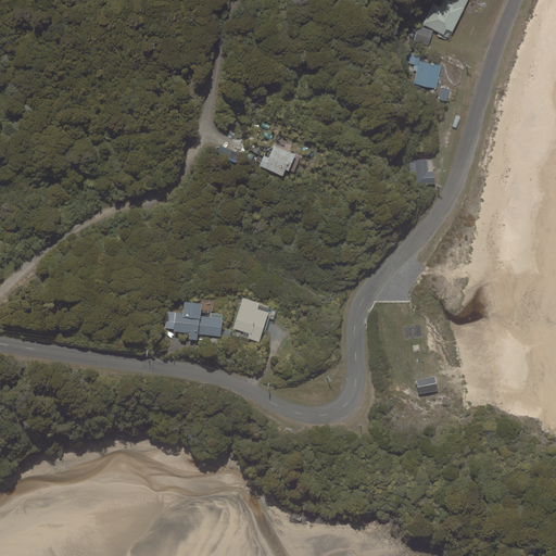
[(451,38),(467,0),(442,0),(440,7),(431,2),(421,25),(451,38)]
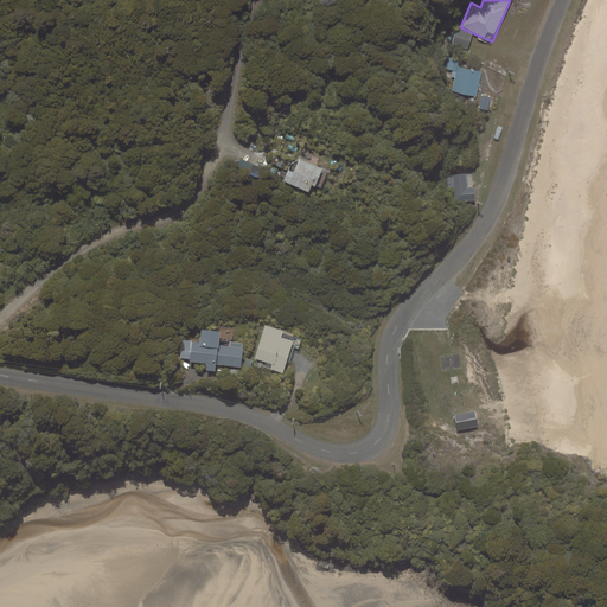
[(452,44),(468,50),(473,33),(458,29),(452,44)]
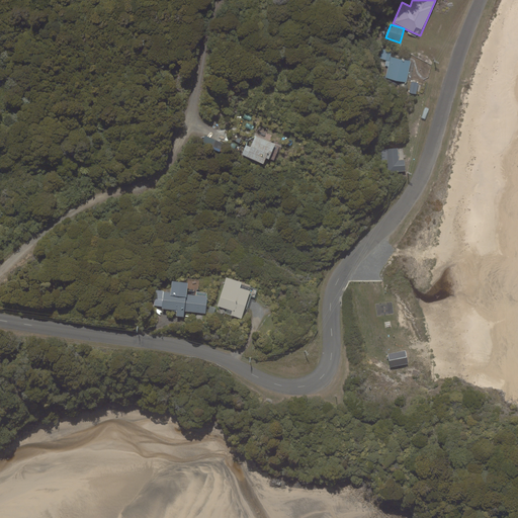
[(381,50),(380,58),(390,60),(391,58),(392,52),(381,50)]
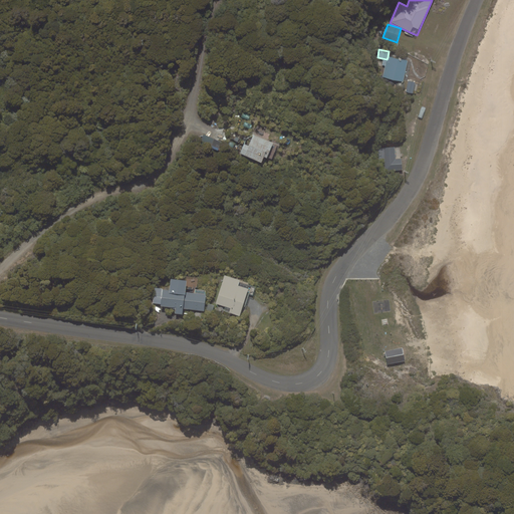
[(404,81),(408,61),(388,57),(387,59),(383,77),(404,81)]
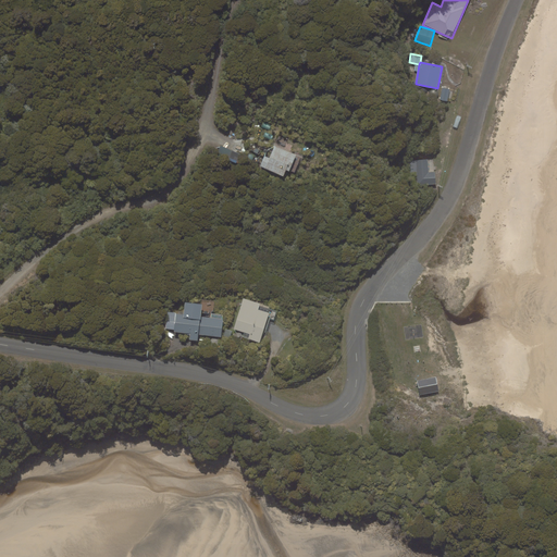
[(447,101),(449,90),(443,88),(440,99),(447,101)]
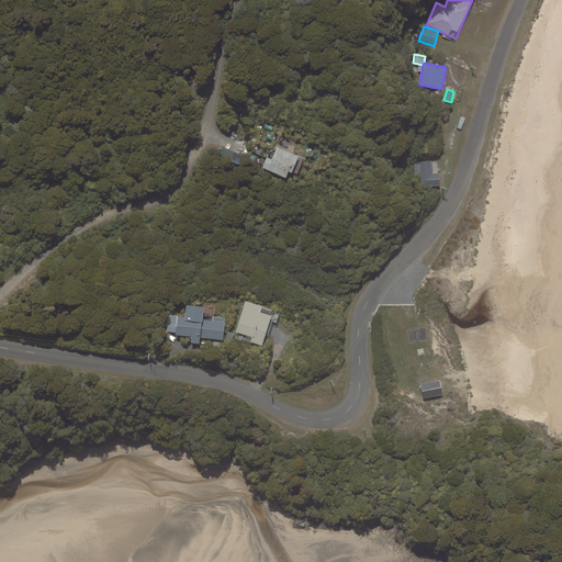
[(292,172),(299,156),(277,146),(271,159),(267,157),(262,167),(285,177),(289,171),(292,172)]
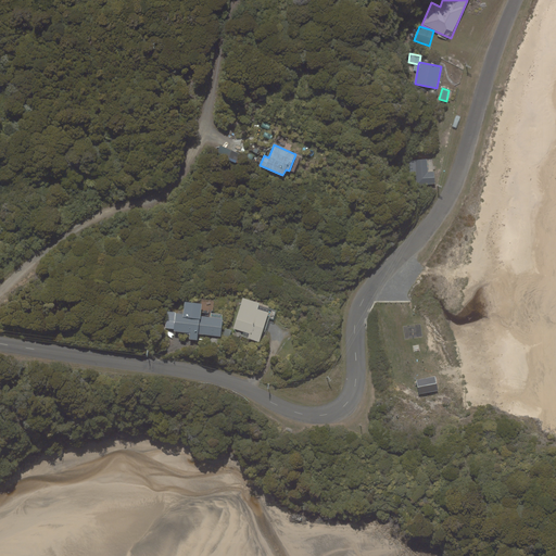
[(239,154),(220,146),(216,154),(235,163),(239,154)]
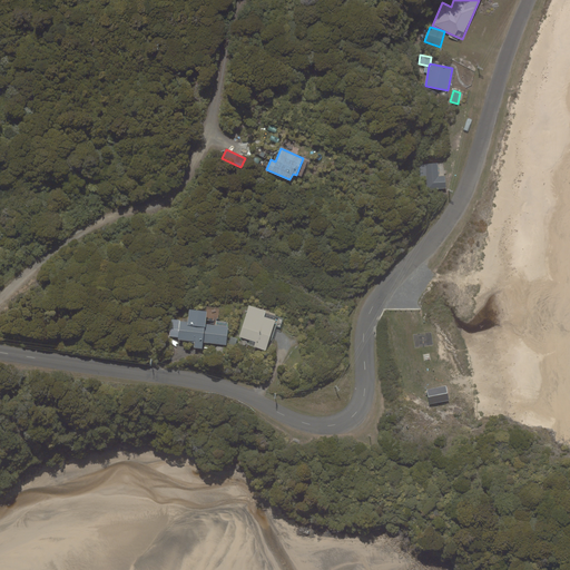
[(424,157),(428,189),(445,188),(444,176),(439,176),(438,156),(424,157)]
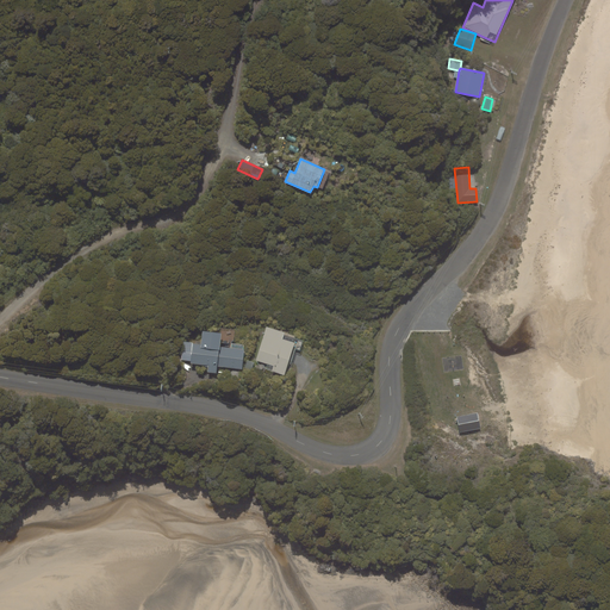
[(285,332),(267,327),(256,361),(273,366),(272,371),(285,375),(294,343),(282,340),(285,332)]
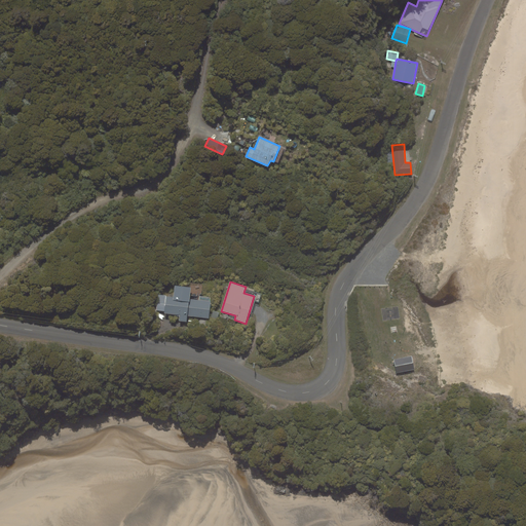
[(187,316),(209,320),(211,301),(190,299),(191,288),(175,286),(174,297),(166,297),(164,313),(180,315),(179,321),(186,322),(187,316)]
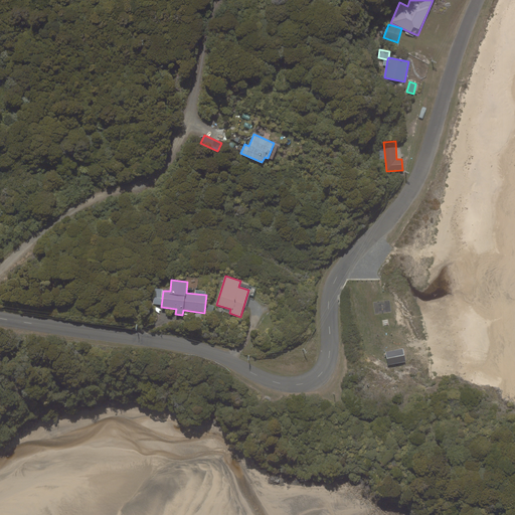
[(160,305),(162,290),(155,289),(153,304),(160,305)]
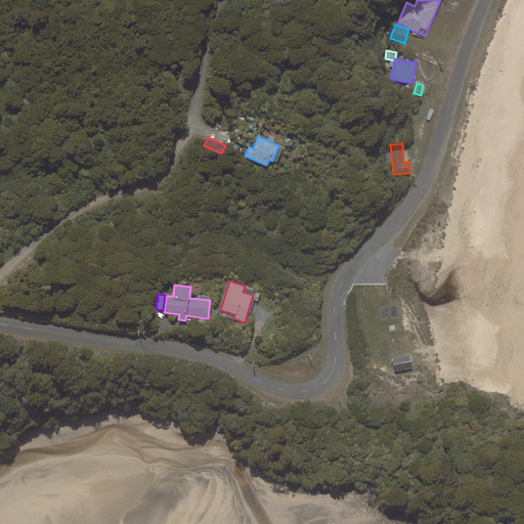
All buildings are outlined.
